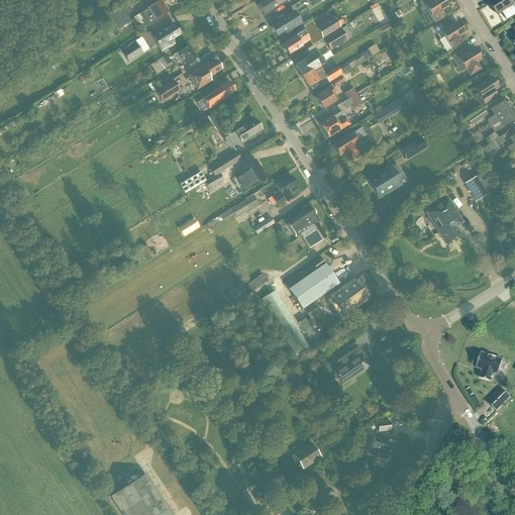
[(157,19),(169,12),(162,0),(160,0),(148,7),(140,12),(144,18),(144,20),(146,24),(148,25),(158,20),(157,19)]
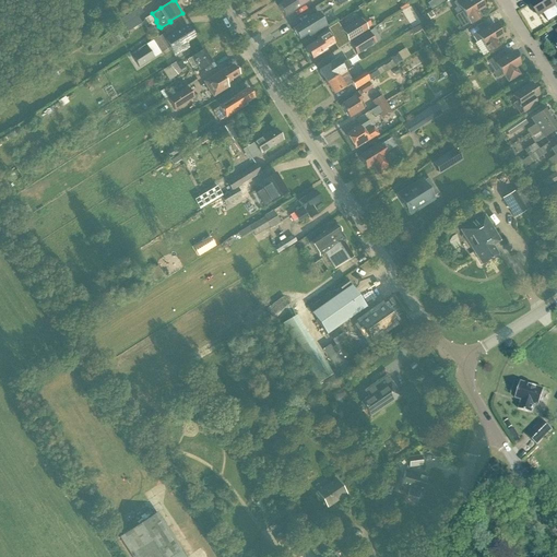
[(285,0),(280,3),(286,14),(308,0),(285,0)]
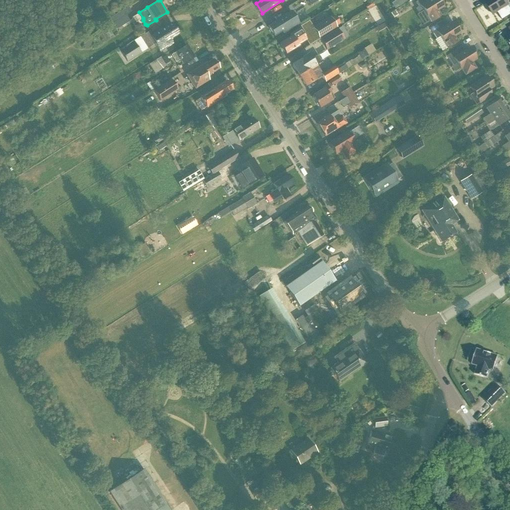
[(444,5),(440,0),(417,0),(420,5),(418,6),(421,12),(425,9),(432,20),(442,14),(439,8),(444,5)]
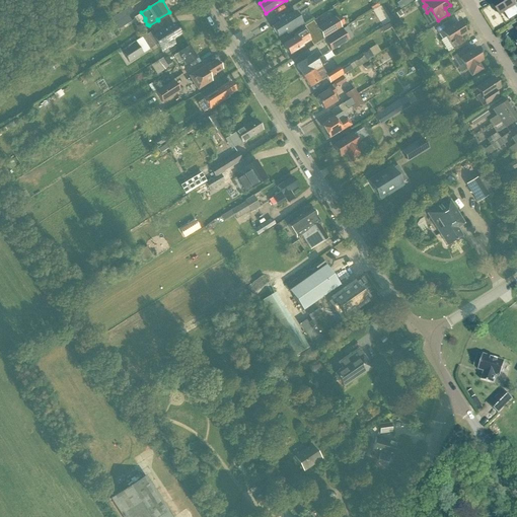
[(496,0),(494,1),(501,12),(506,9),(511,18),(516,14),(516,2),(515,0),(496,0)]
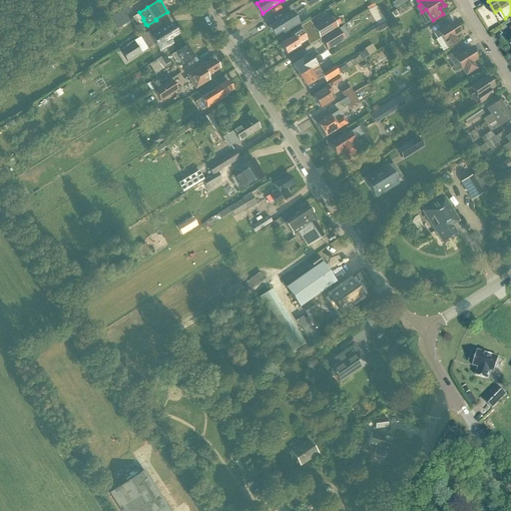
[(131,19),(124,8),(111,17),(118,28),(131,19)]
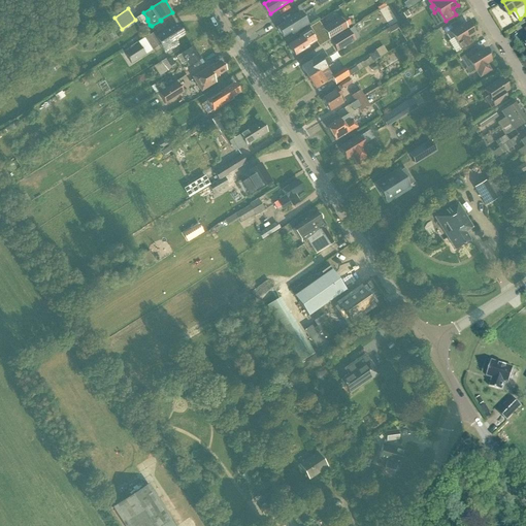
[(292,30),(294,32),(309,23),(302,10),(292,17),(292,18),(278,26),(284,35),(292,30)]
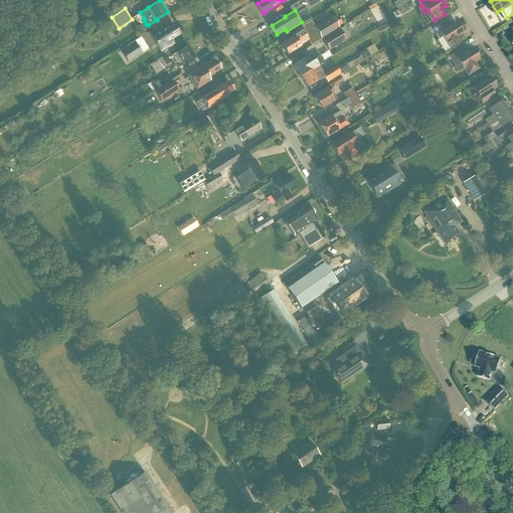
[(359,15),(362,20),(370,15),(367,10),(359,15)]
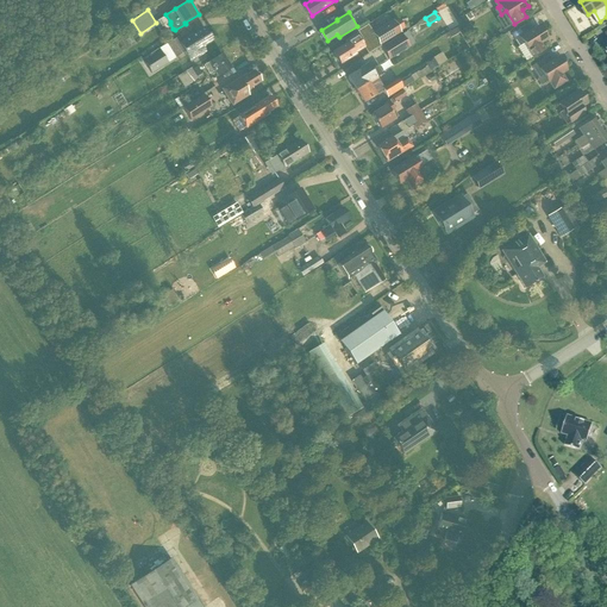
[(394,18),(375,31),(382,43),(402,31),(401,29),(405,26),(400,18),(395,20),(394,18)]
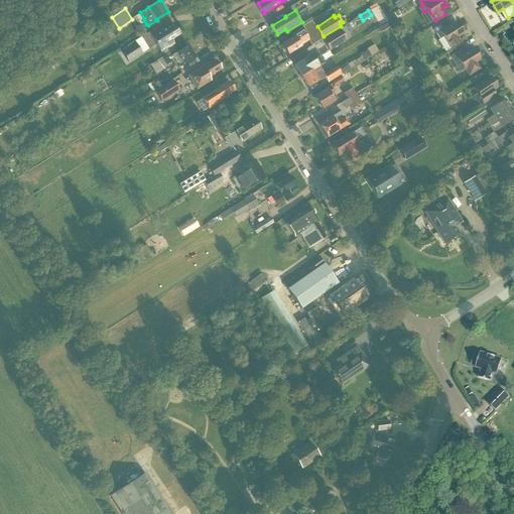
[(444,35),(448,41),(453,47),(463,40),(459,34),(464,31),(458,21),(453,24),(448,18),(434,27),(441,37),(444,35)]
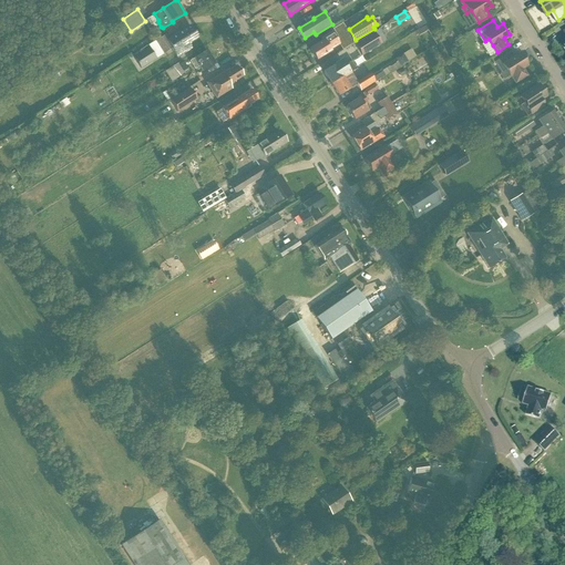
[(191,41),(199,36),(192,24),(176,34),(171,38),(167,32),(156,39),(165,52),(173,47),(178,55),(193,47),(191,41)]
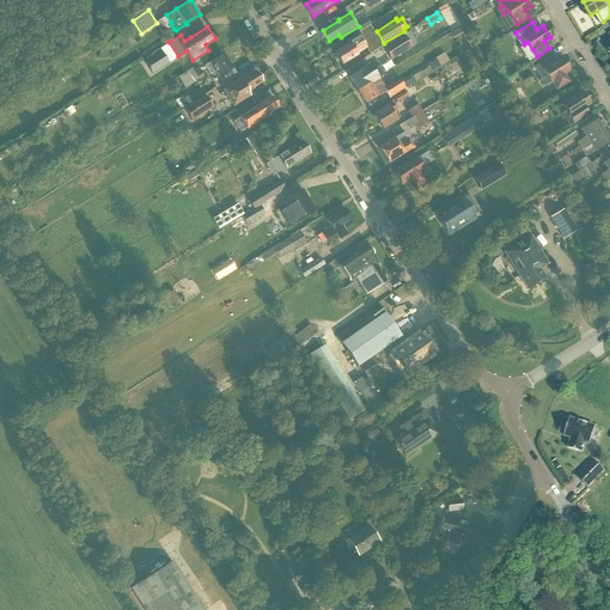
[(349,40),(351,42),(336,52),(343,62),(359,53),(358,53),(368,47),(360,32),(349,40)]
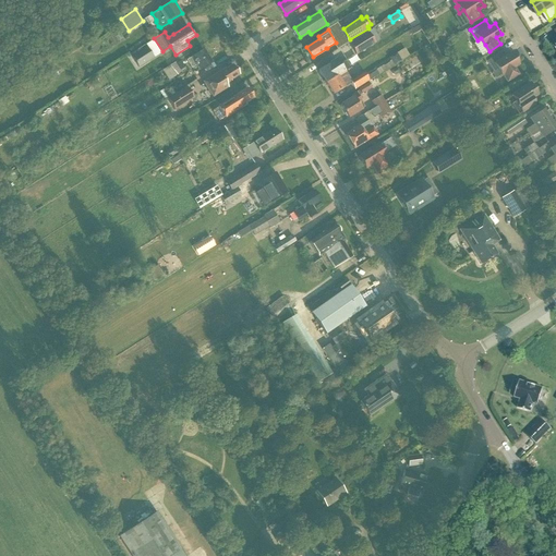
[(370,29),(351,41),(359,52),(377,41),(370,29)]
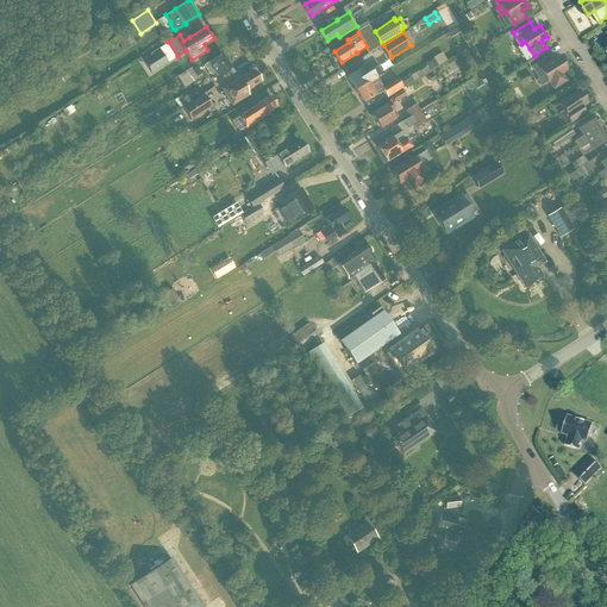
[(162,47),(144,58),(150,68),(168,55),(162,47)]
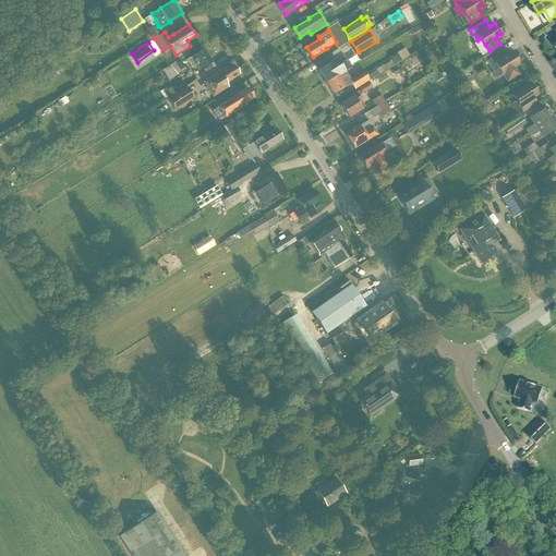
[(202,68),(213,61),(204,48),(193,56),(189,58),(193,67),(198,63),(202,68)]
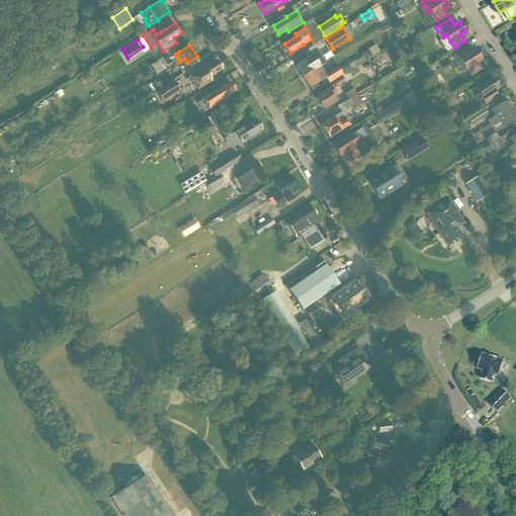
[(461,71),(468,67),(473,74),(483,68),(479,61),(483,58),(477,48),(471,51),(467,46),(453,55),(459,65),(458,66),(461,71)]
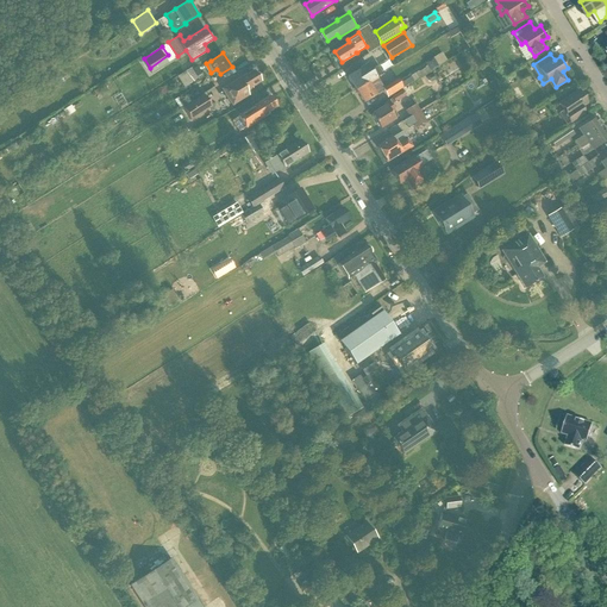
[(427,61),(432,69),(440,64),(436,57),(430,60),(427,61)]
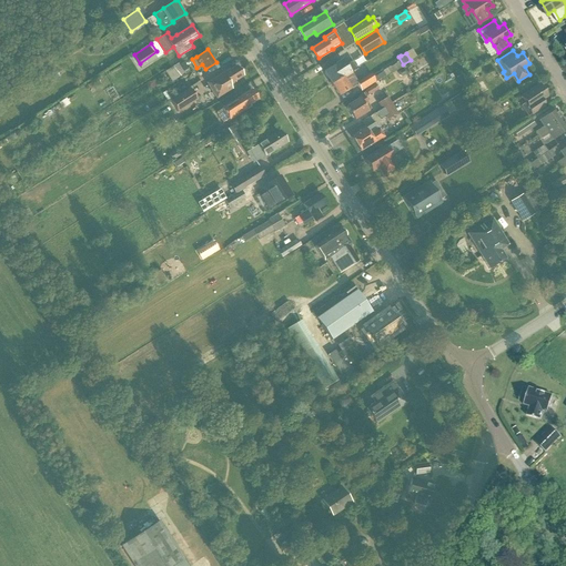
[(333,82),(352,70),(359,67),(354,59),(345,64),(341,58),(335,62),(336,63),(325,70),(333,82)]
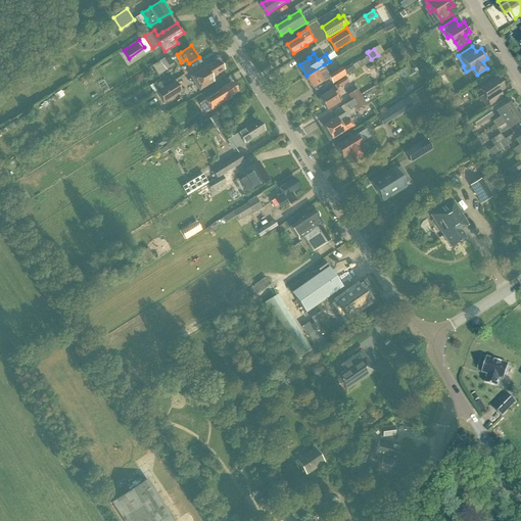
[(167,68),(176,63),(171,55),(168,57),(167,56),(160,59),(167,68)]
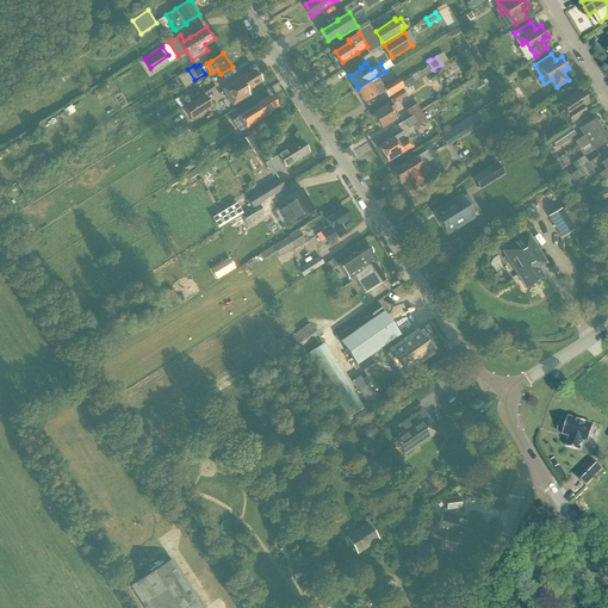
[(57,80),(70,73),(67,66),(54,73),(57,80)]
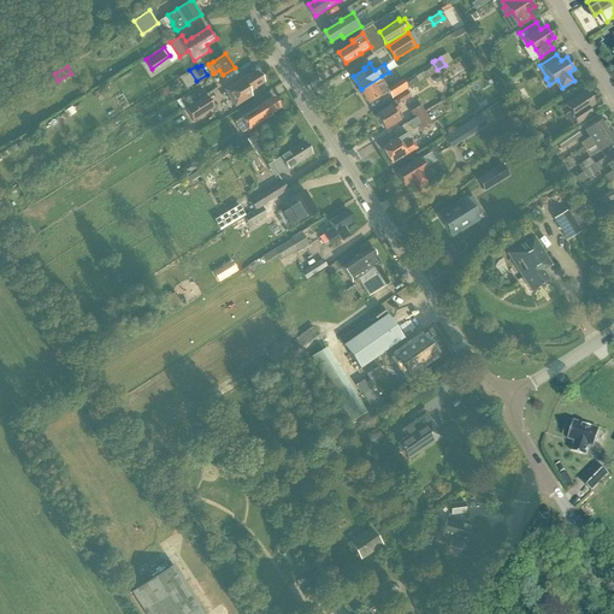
[(252,75),(251,74),(226,89),(237,105),(254,95),(252,92),(258,87),(257,86),(265,81),(259,70),(252,75)]
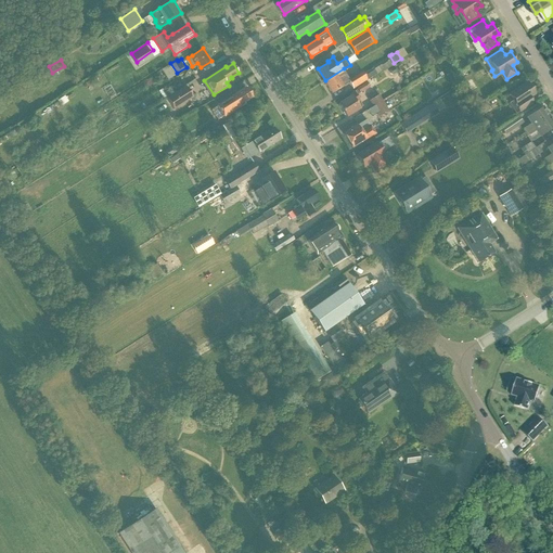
[(344,68),(325,80),(333,92),(350,81),(355,88),(368,79),(363,73),(351,80),(344,68)]
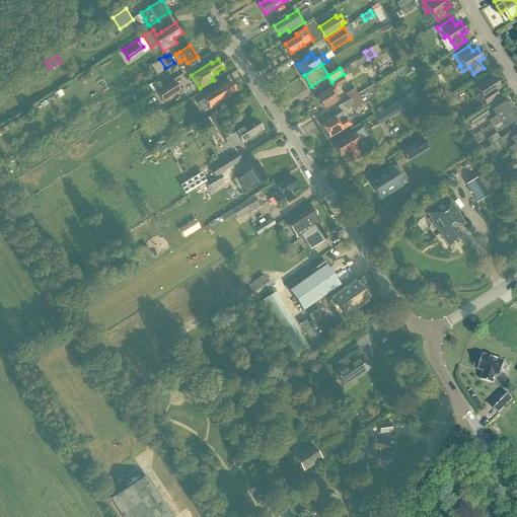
[(345,73),(354,68),(352,64),(343,69),(345,73)]
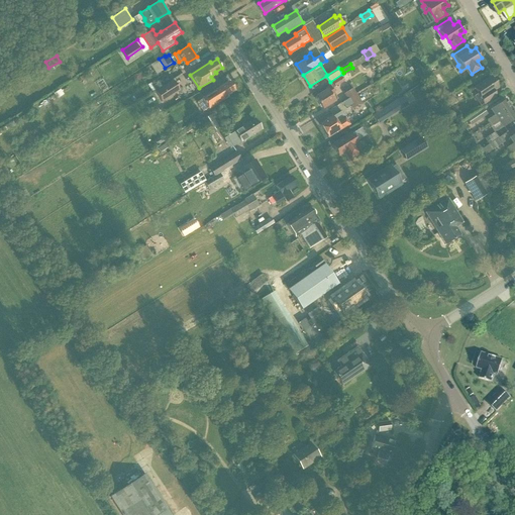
[(101,76),(107,87),(115,82),(109,71),(101,76)]
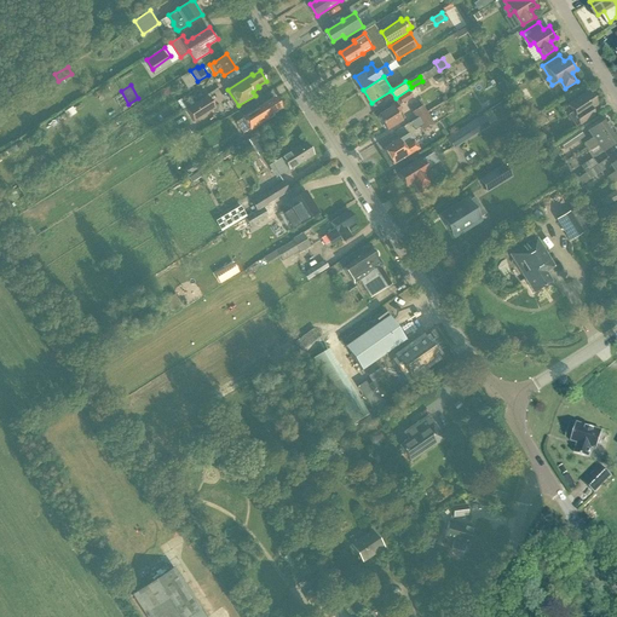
[(403,102),(414,94),(410,91),(401,97),(403,102)]
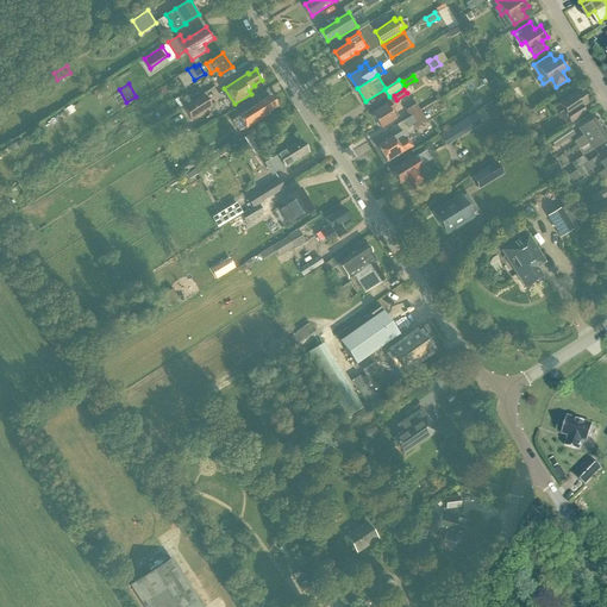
[(567,107),(561,112),(568,123),(580,116),(576,110),(588,101),(581,89),(563,101),(567,107)]
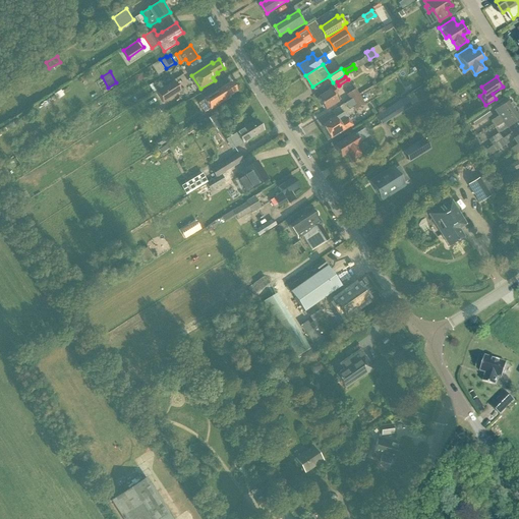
[(165,102),(182,90),(175,80),(158,92),(165,102)]
